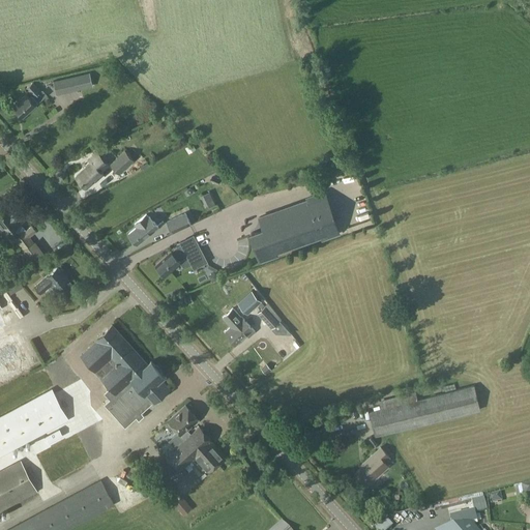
[(90,74),(86,75),(54,82),(57,95),(93,87),(90,74)]
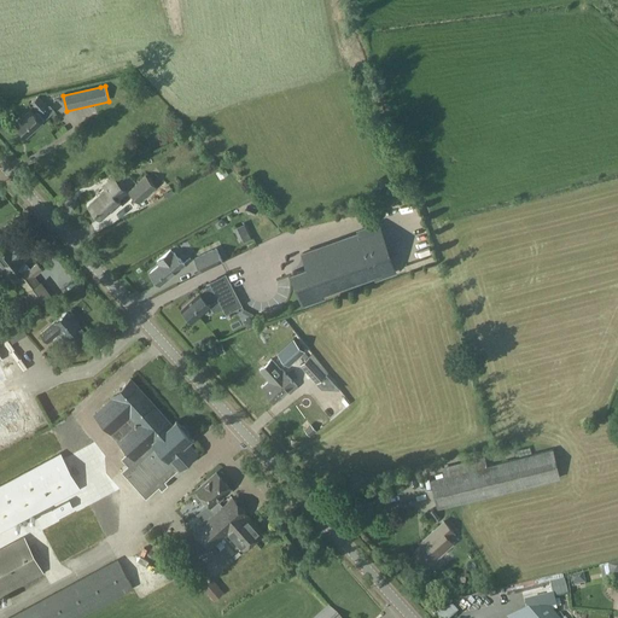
[(47,106),(38,95),(30,103),(40,114),(47,106)]
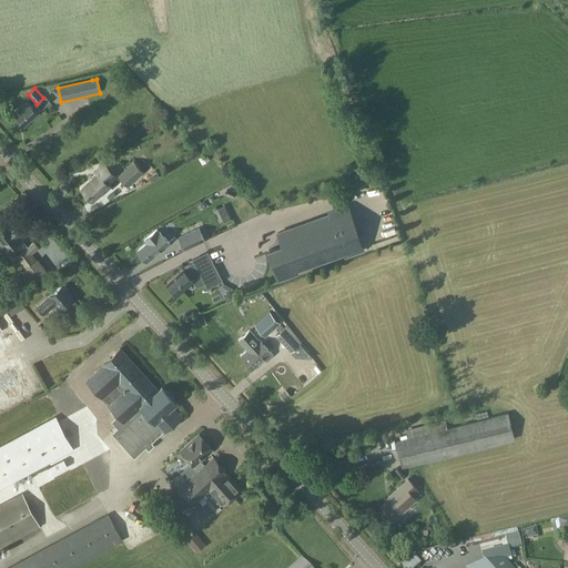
[(40,110),(33,102),(31,104),(28,101),(14,113),(24,124),(40,110)]
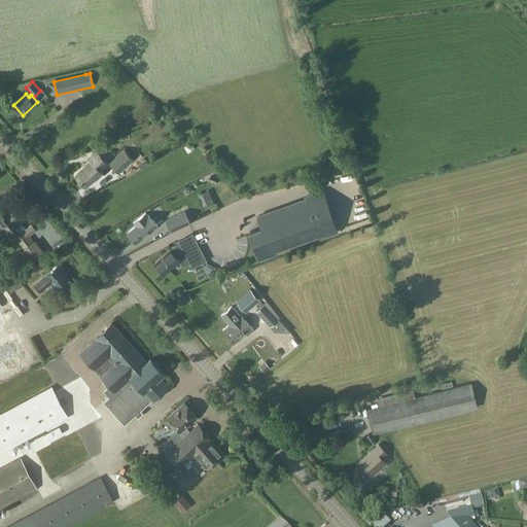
[(77,176),(75,177),(78,180),(79,179),(85,185),(98,174),(97,174),(101,171),(99,169),(108,161),(107,160),(111,155),(103,147),(99,150),(96,146),(85,156),(92,163),(90,166),(89,164),(76,175),(77,176)]
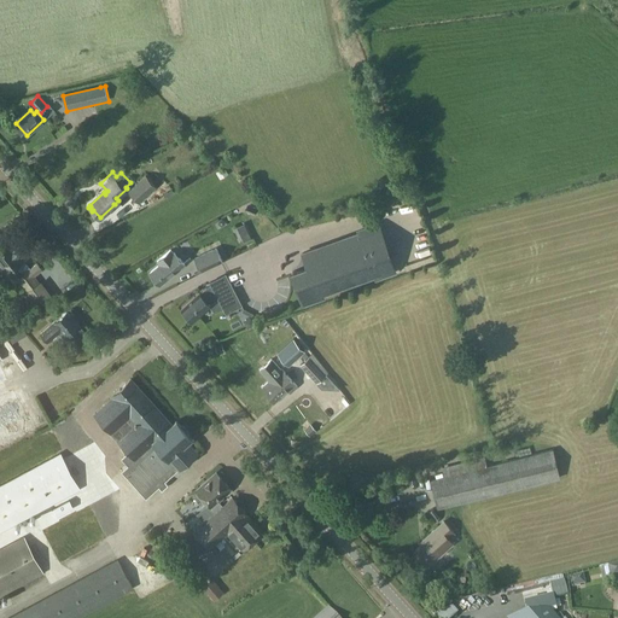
[(145,175),(128,191),(139,203),(156,187),(145,175)]
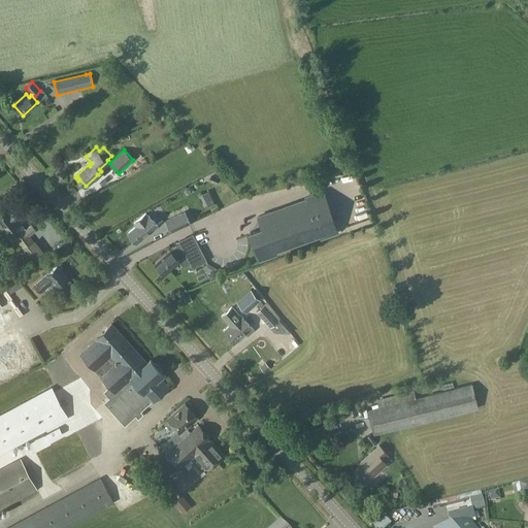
[(251,234),(250,234),(257,256),(258,256),(260,260),(276,254),(275,251),(320,235),(321,238),(337,232),(325,196),(307,202),(306,199),(258,217),(258,218),(265,215),(269,226),(253,232),(253,231),(250,232),(251,234)]
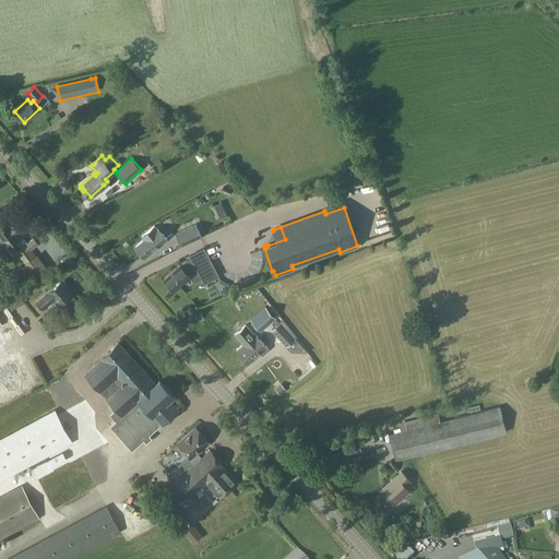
[(20,247),(14,251),(33,276),(46,266),(37,254),(35,256),(32,250),(38,244),(34,237),(27,242),(26,240),(32,237),(26,230),(28,228),(19,215),(10,222),(7,217),(0,223),(0,238),(8,249),(16,242),(20,247)]
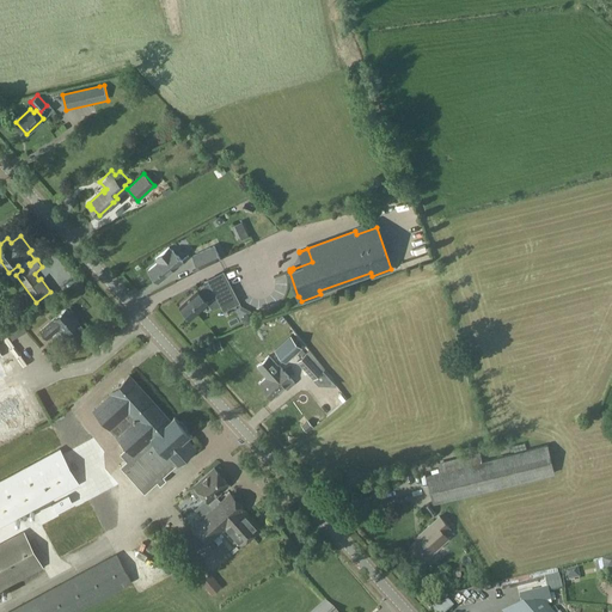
[(214,246),(193,257),(199,269),(220,258),(214,246)]
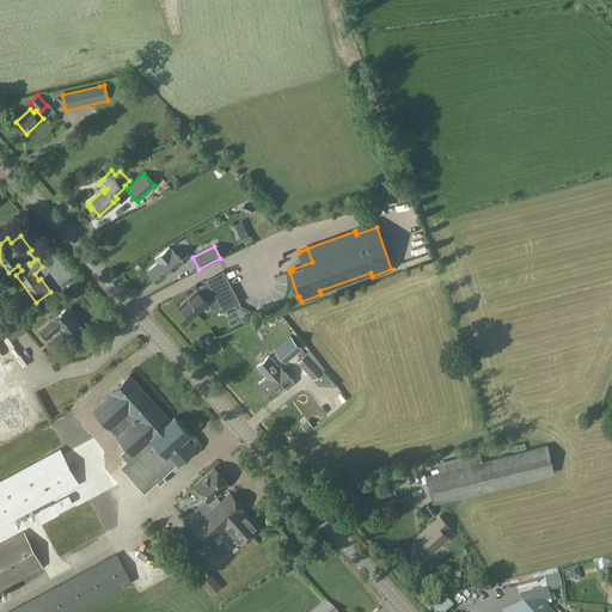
[(158,262),(148,270),(158,281),(183,262),(172,250),(171,250),(169,248),(155,258),(158,262)]
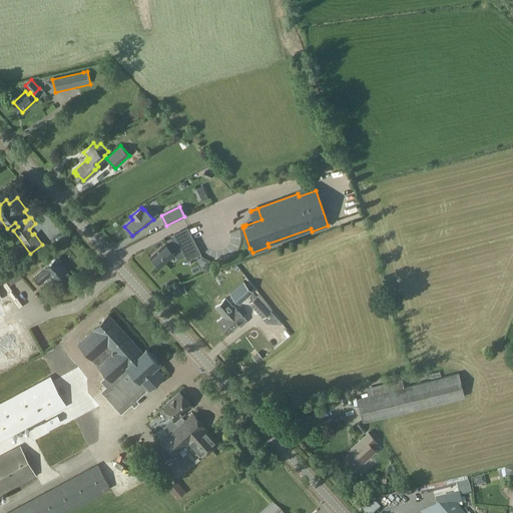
[(344,217),(354,214),(353,209),(343,212),(344,217)]
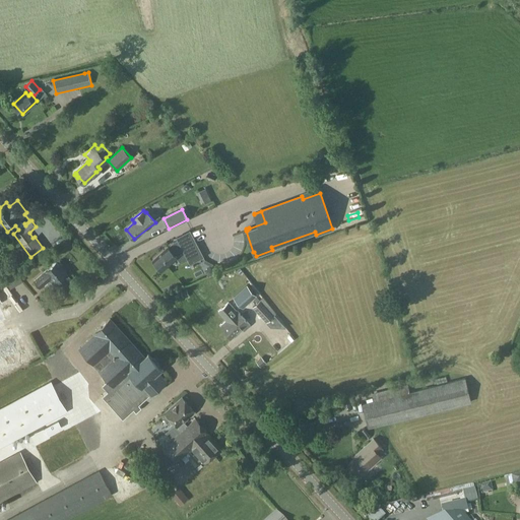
[(178,240),(184,252),(190,263),(203,257),(190,231),(177,238),(178,240)]
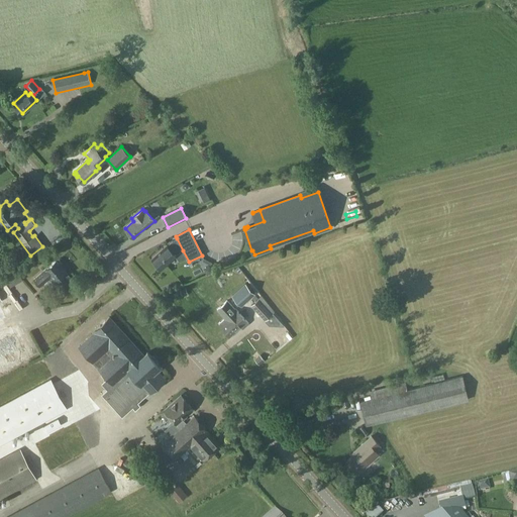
[(178,252),(183,250),(177,238),(172,240),(166,245),(151,257),(157,263),(157,265),(159,268),(161,268),(162,269),(176,255),(176,254),(178,252)]
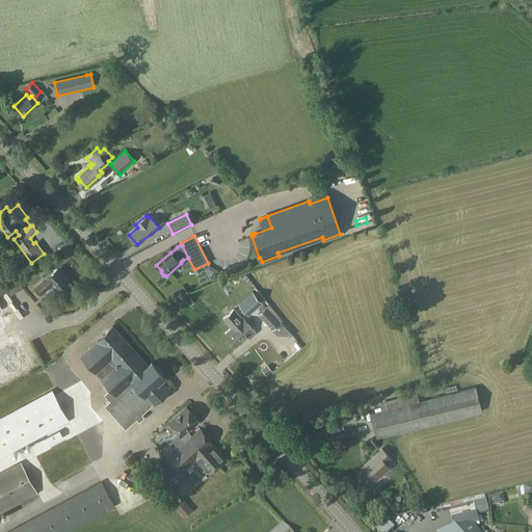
[(41,294),(53,283),(56,287),(54,289),(63,300),(73,292),(76,290),(67,278),(68,277),(64,274),(63,274),(57,268),(48,276),(34,287),(41,294)]
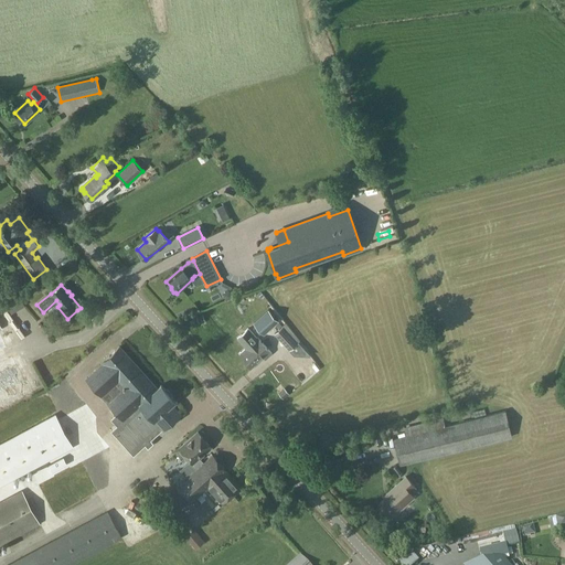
[(268,310),(254,322),(264,334),(278,321),(268,310)]
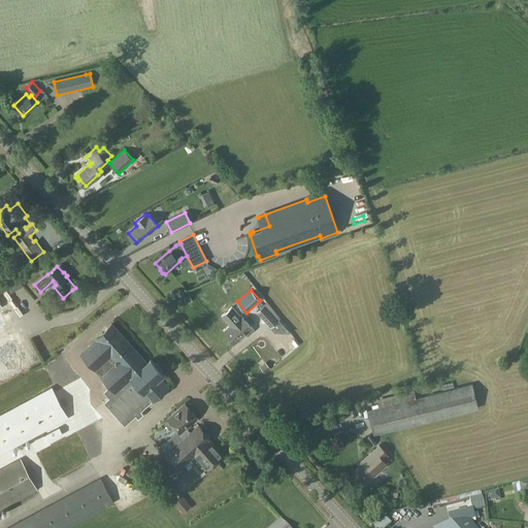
[(264,304),(256,311),(270,327),(273,325),(278,320),(264,304)]
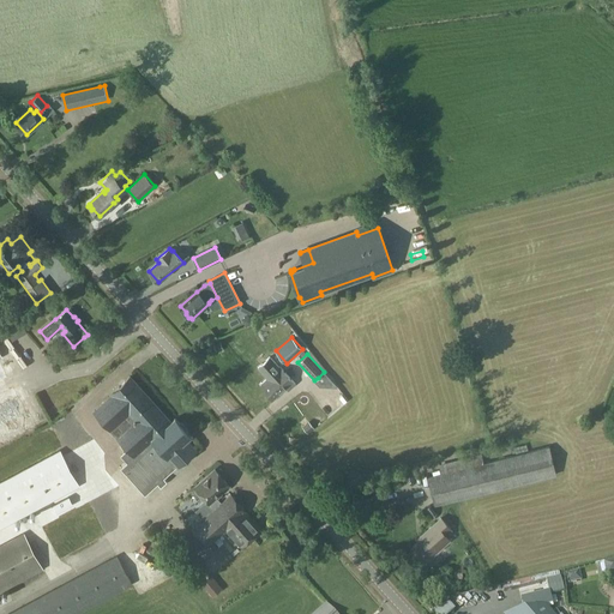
[(270,356),(258,367),(268,378),(260,385),(272,399),(288,385),(290,387),(295,384),(280,367),(270,356)]
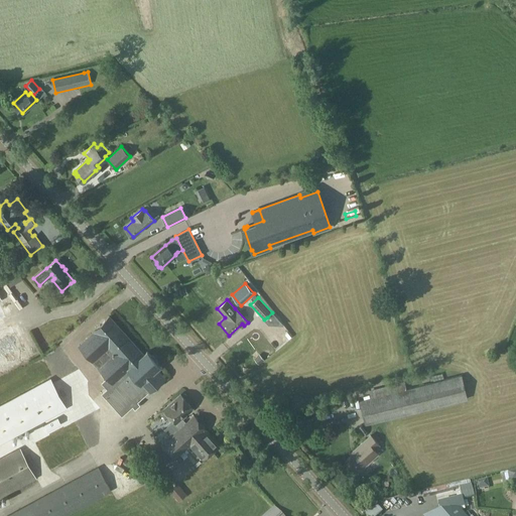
[(94,332),(79,346),(97,366),(98,366),(107,377),(104,380),(109,386),(101,393),(122,415),(148,392),(149,392),(164,378),(156,369),(160,365),(147,351),(143,355),(109,316),(94,331),(94,332)]
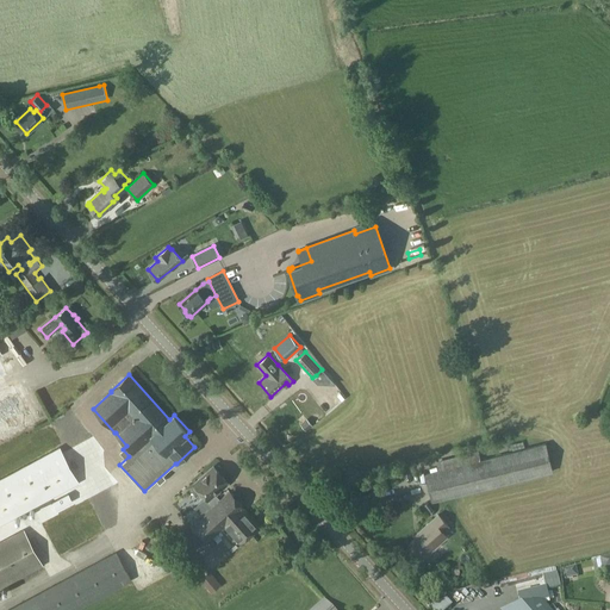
[(11,397),(0,402),(0,450),(30,439),(11,397)]
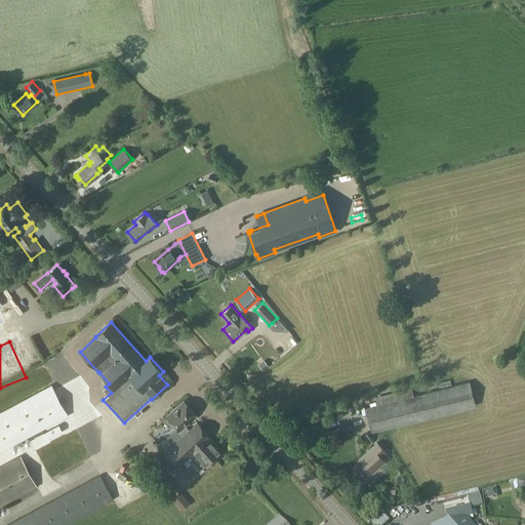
[(258,365),(264,370),(269,366),(264,360),(258,365)]
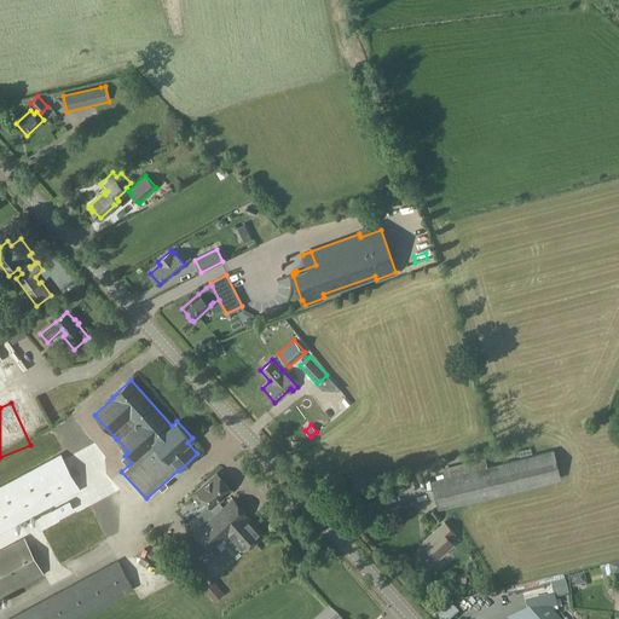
[(69,446),(82,438),(79,433),(67,441),(69,446)]
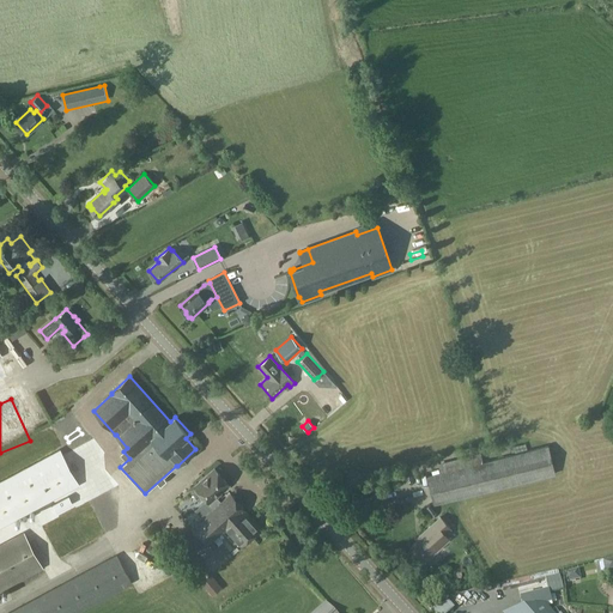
[(438,463),(439,472),(426,475),(434,505),(556,474),(548,445),(483,462),(480,453),(438,463)]
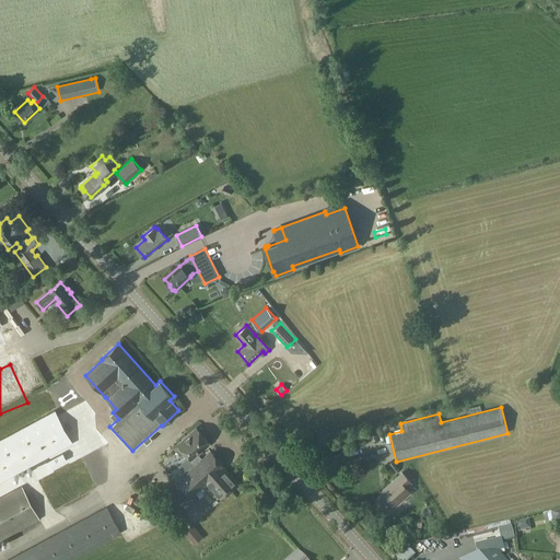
[(55,411),(0,440),(0,481),(68,445),(72,443),(65,430),(55,411)]
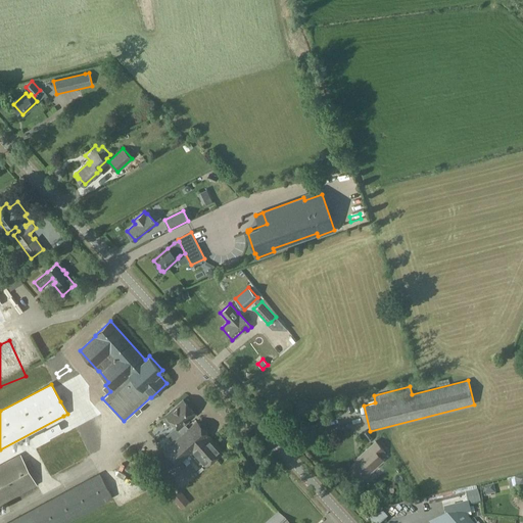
[(194,413),(183,399),(167,415),(162,419),(170,426),(174,423),(177,425),(165,435),(173,442),(163,450),(177,465),(192,450),(205,465),(222,449),(208,435),(209,435),(196,421),(189,428),(184,423),(194,413)]
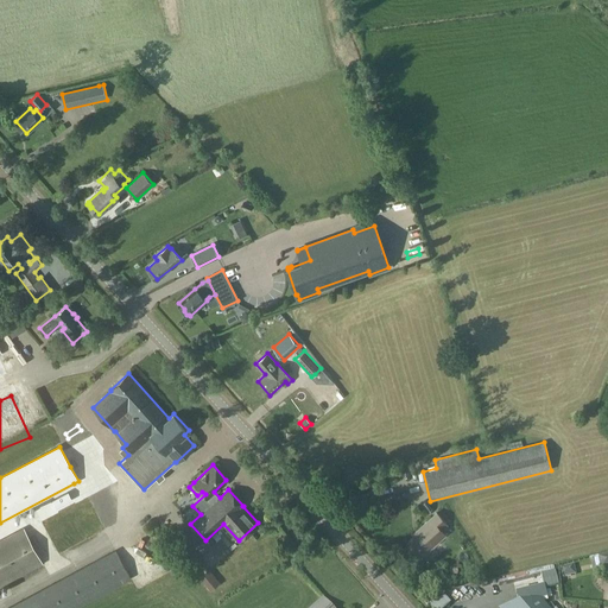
[(56,508),(71,500),(68,493),(52,501),(56,508)]
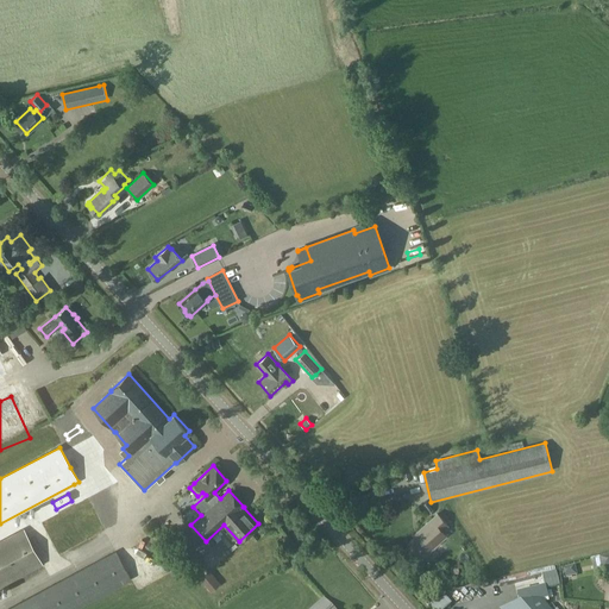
[(420,533),(408,542),(421,557),(445,535),(441,531),(447,525),(437,514),(418,531),(420,533)]
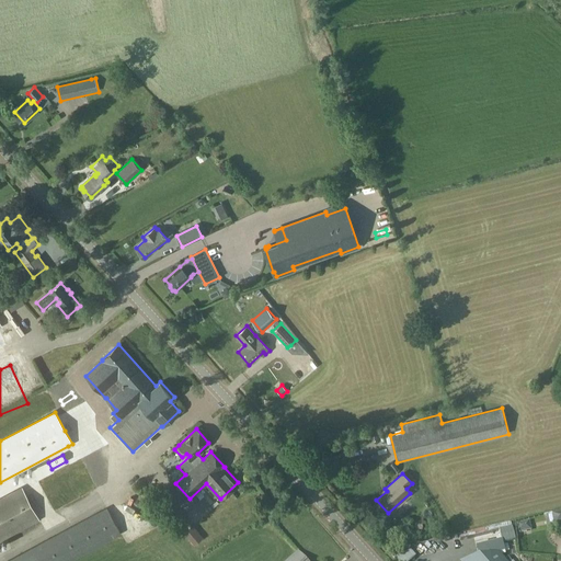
[(21,488),(0,499),(0,540),(38,519),(21,488)]
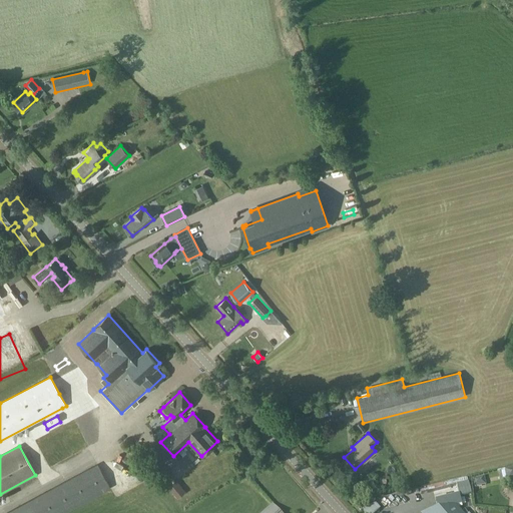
[(224,451),(156,491),(166,508),(235,468),(224,451)]
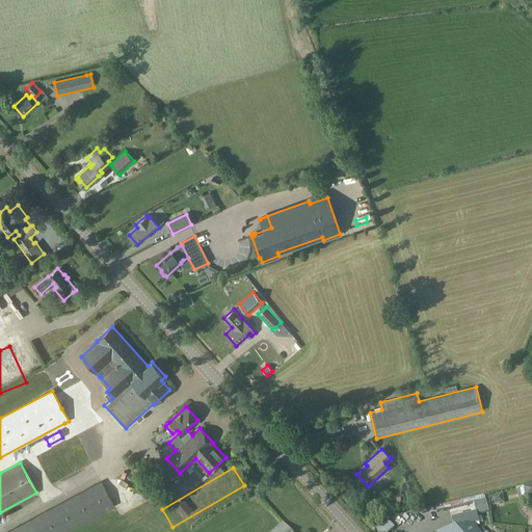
[(65,531),(115,506),(101,481),(5,531),(65,531)]
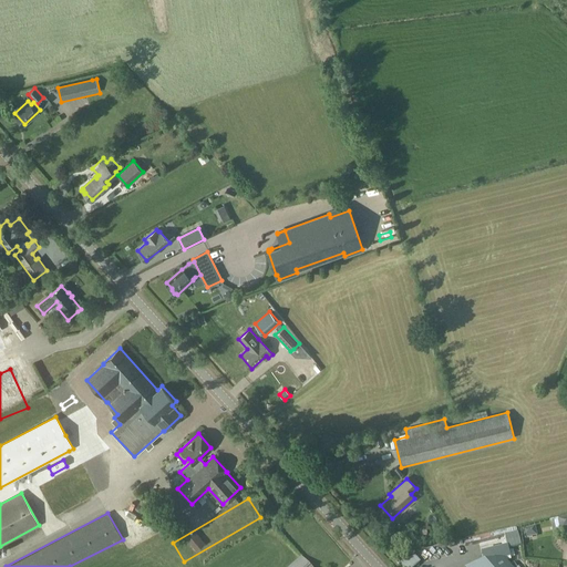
[(566,531),(566,517),(557,519),(560,533),(566,531)]
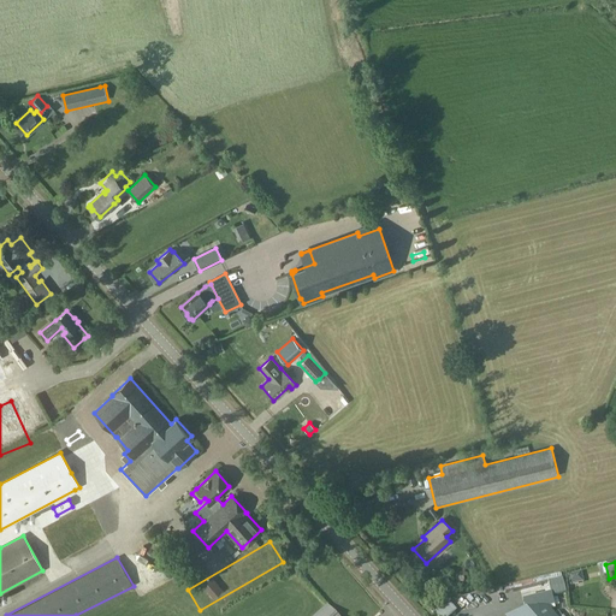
[(539,596),(540,600),(555,598),(552,588),(517,593),(519,599),(539,596)]
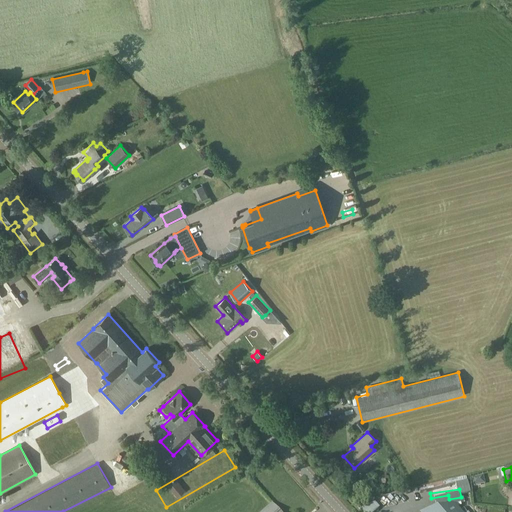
[(279,511),(271,503),(260,511),(279,511)]
